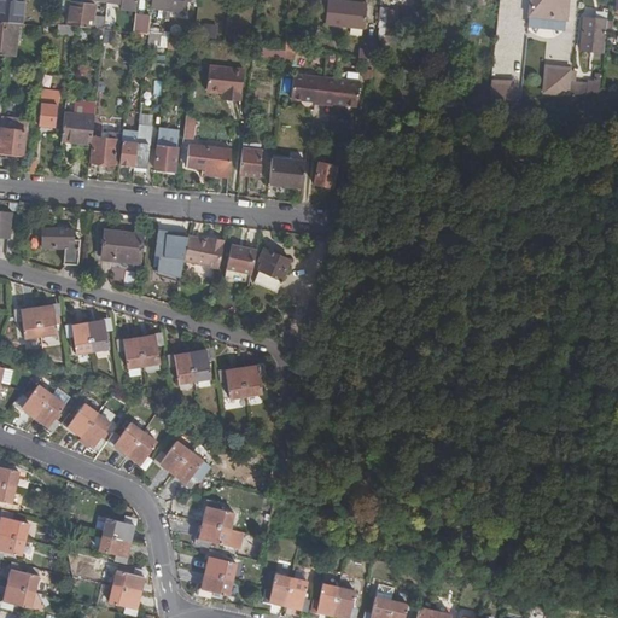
[(0,0),(0,22),(18,25),(22,25),(24,0),(0,0)]
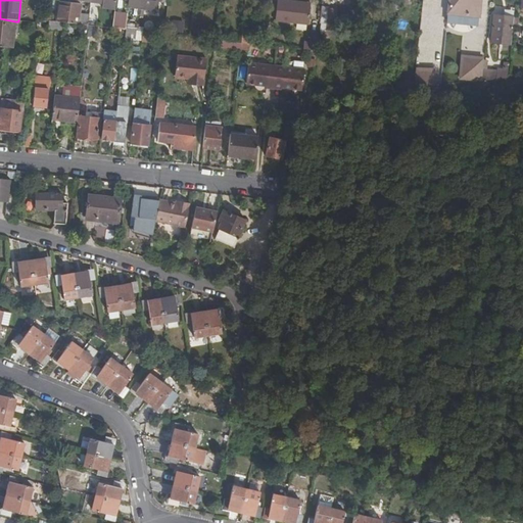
[(129,0),(128,8),(141,9),(141,0),(129,0)]
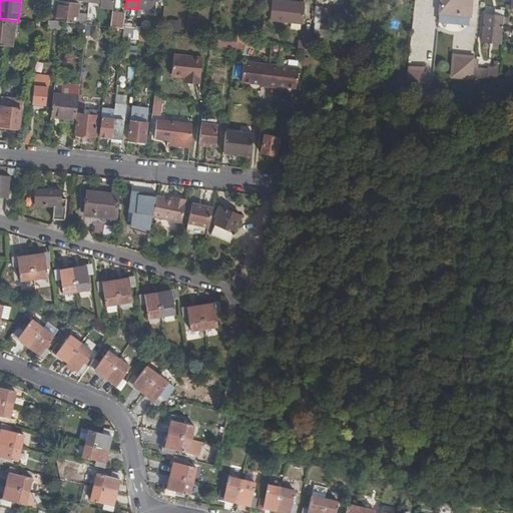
[(138,0),(138,9),(150,11),(151,0),(138,0)]
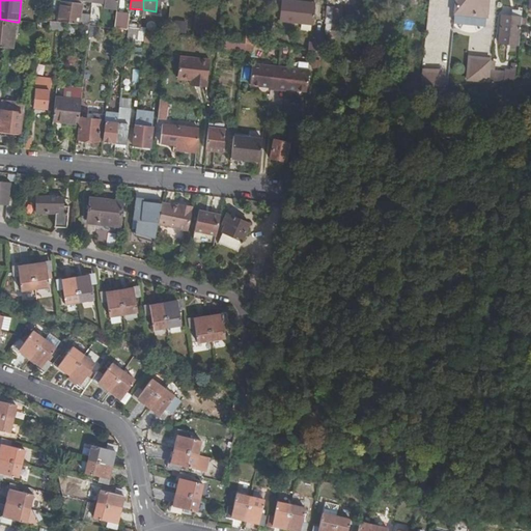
[(312,25),(314,6),(305,5),(305,2),(283,0),(281,0),(279,21),(312,25)]
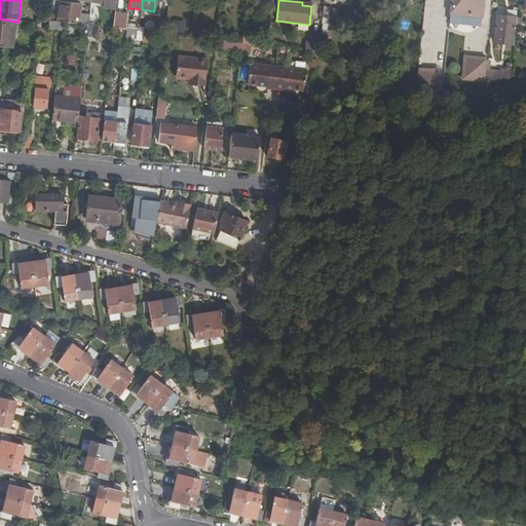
[(393,0),(393,9),(401,10),(402,5),(402,0),(393,0)]
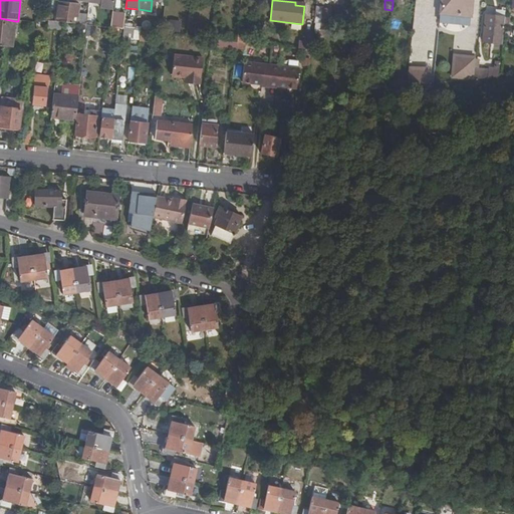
[(442,0),(441,11),(471,15),(473,0),(442,0)]
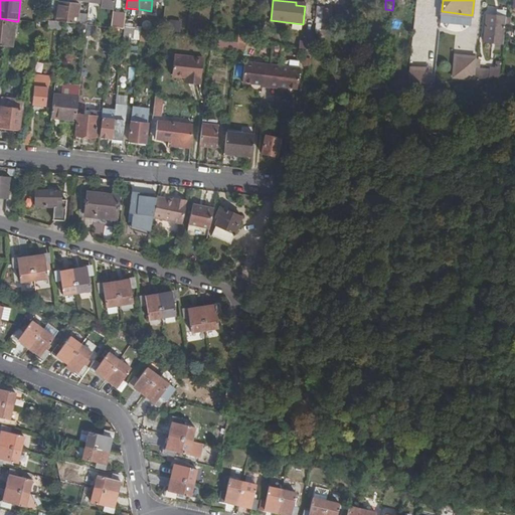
[(60,23),(86,26),(87,20),(88,15),(77,14),(78,4),(58,2),(55,22),(60,23)]
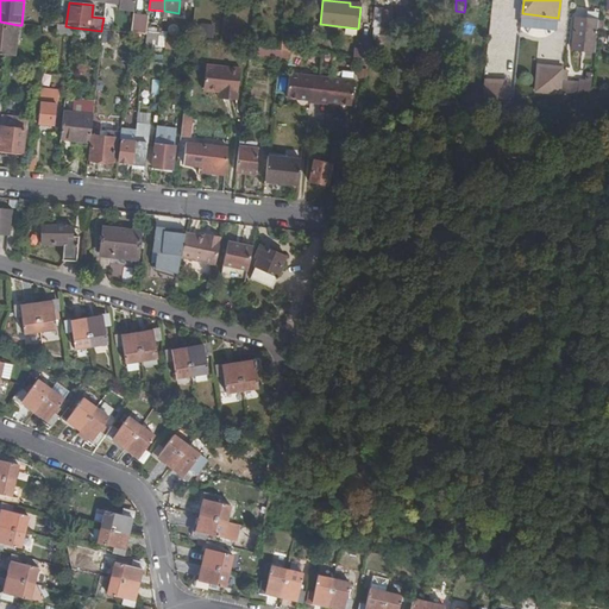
[(383,8),(374,8),(371,29),(372,29),(371,38),(380,39),(383,8)]
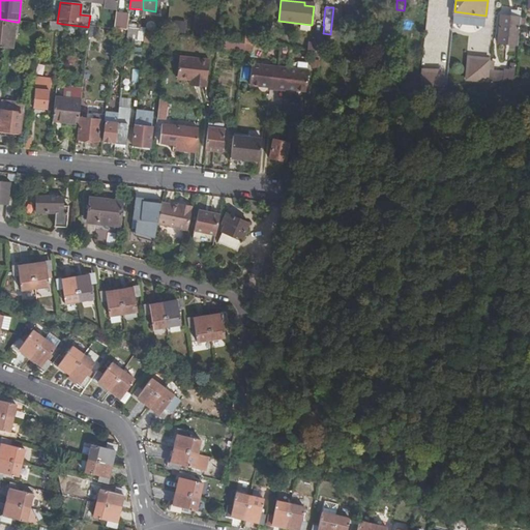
[(128,15),(116,13),(114,29),(123,30),(127,31),(127,25),(127,24),(128,15)]
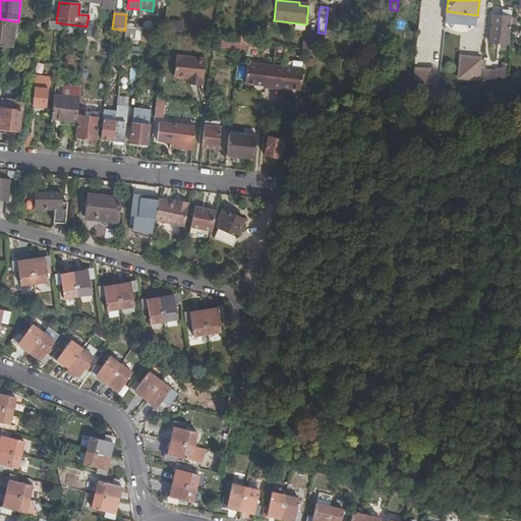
[(511,16),(491,14),(488,42),(508,44),(511,16)]
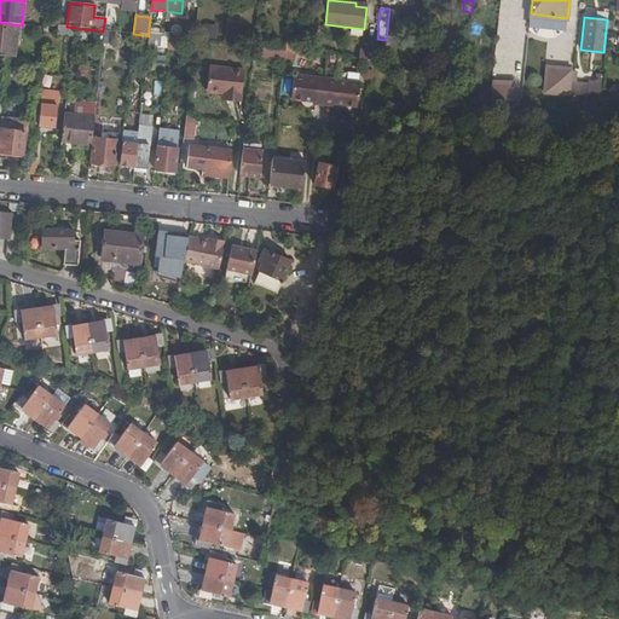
[(0,22),(0,56),(7,57),(13,57),(18,25),(0,22)]
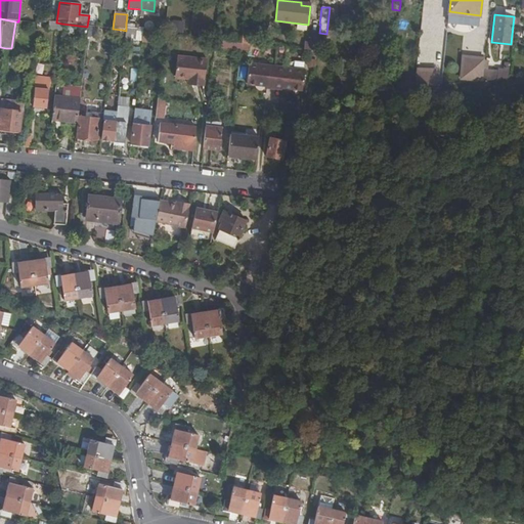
[(48,22),(47,32),(60,33),(61,24),(56,23),(48,22)]
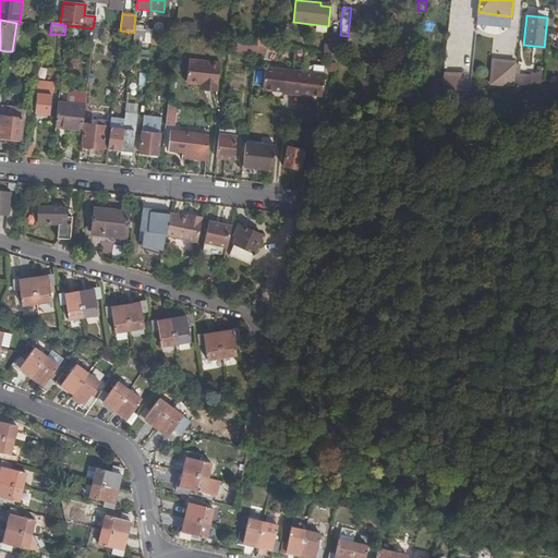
[(134,33),(133,40),(144,41),(145,34),(134,33)]
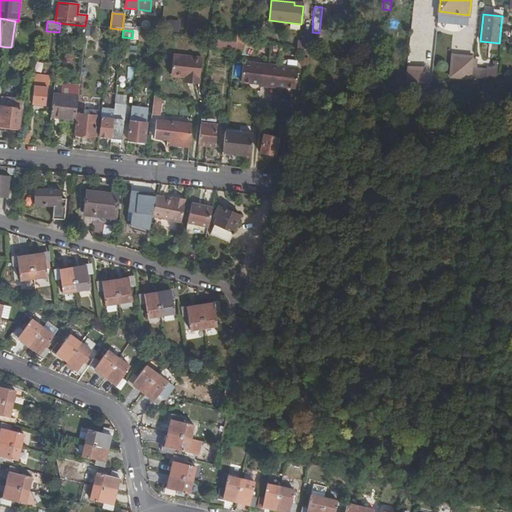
[(139,44),(152,45),(153,33),(140,32),(139,44)]
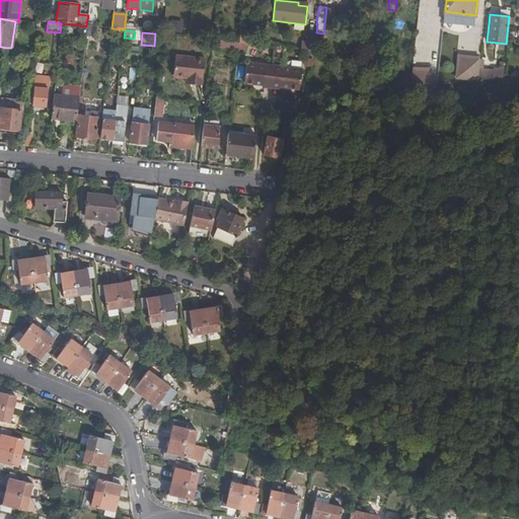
[(301,50),(313,51),(315,35),(307,34),(306,42),(301,42),(301,50)]
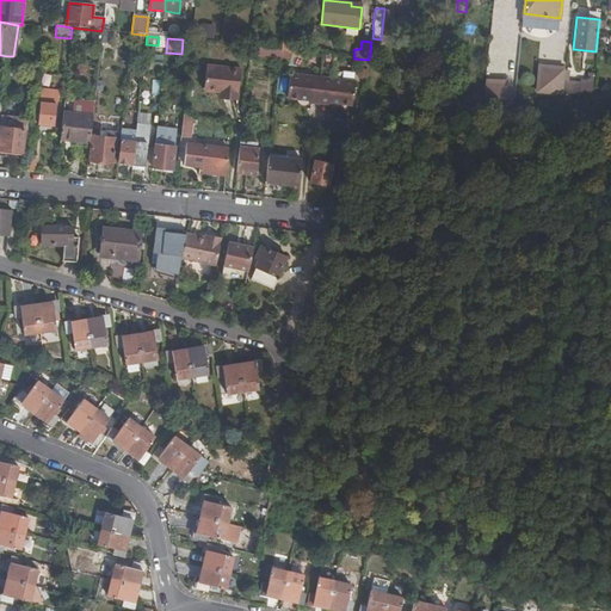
[(281,50),(265,49),(264,59),(279,60),(281,50)]
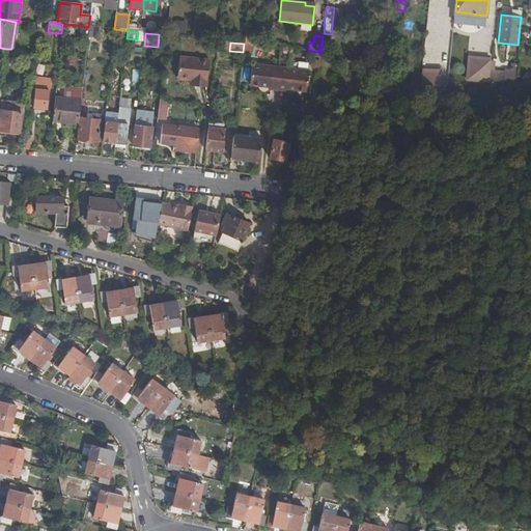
[(440,63),(441,46),(425,45),(425,62),(440,63)]
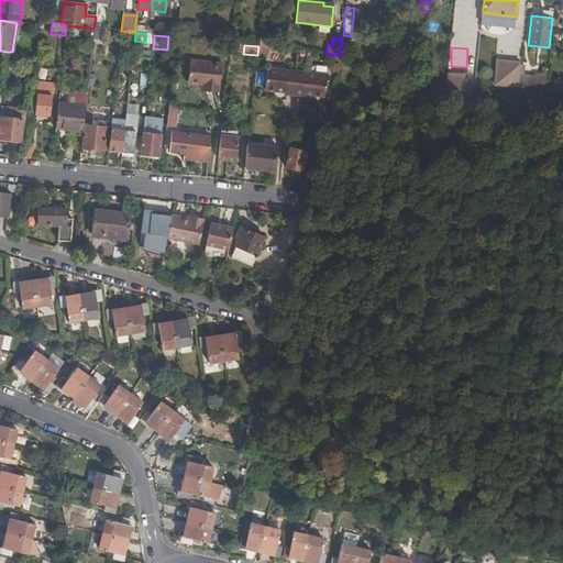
[(220,91),(223,62),(191,58),(188,81),(202,84),(202,89),(220,91)]
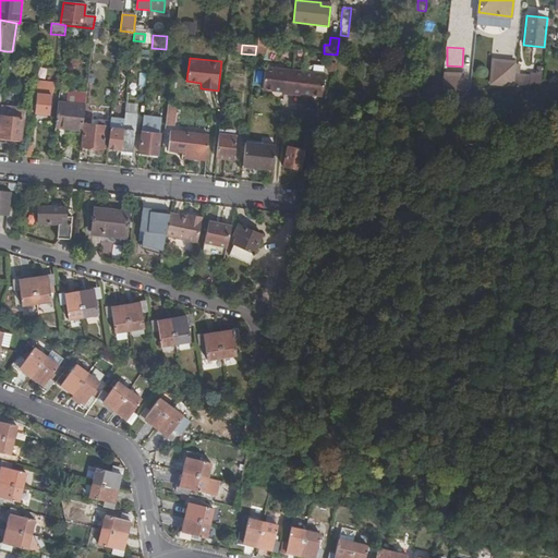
[(516,60),(492,58),(489,85),(505,86),(512,87),(512,85),(514,72),(516,60)]
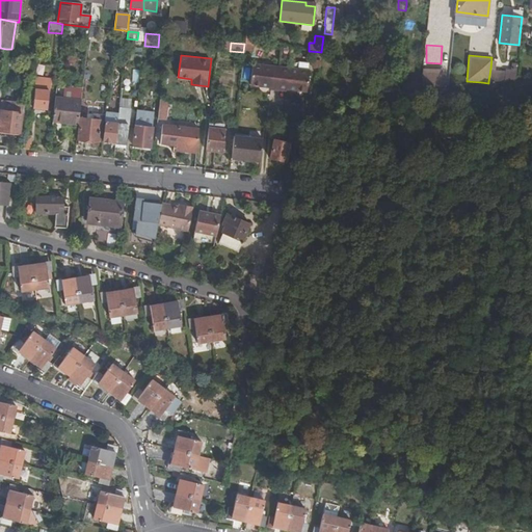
[(278,88),(281,68),(253,64),(250,85),(270,87),(270,89),(278,90),(278,88)]
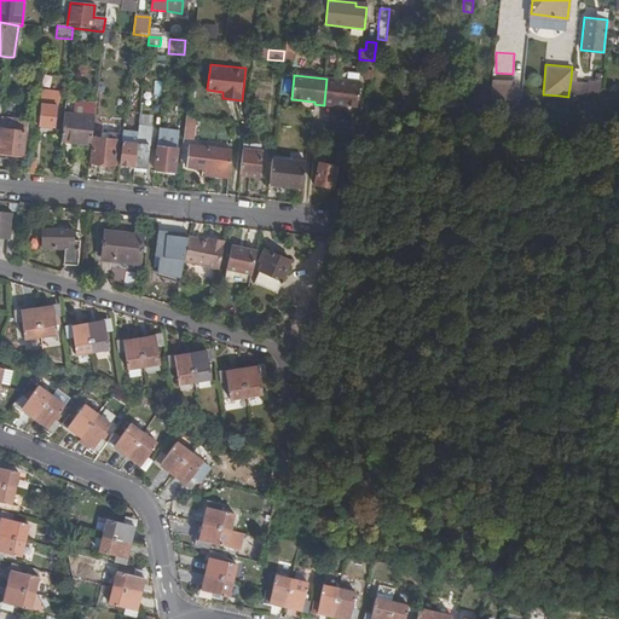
[(359,82),(327,79),(324,103),(333,104),(357,106),(359,82)]
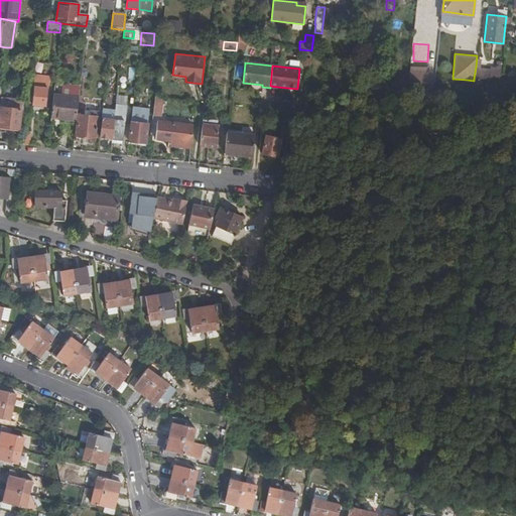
[(429,67),(413,66),(412,84),(428,84),(429,67)]
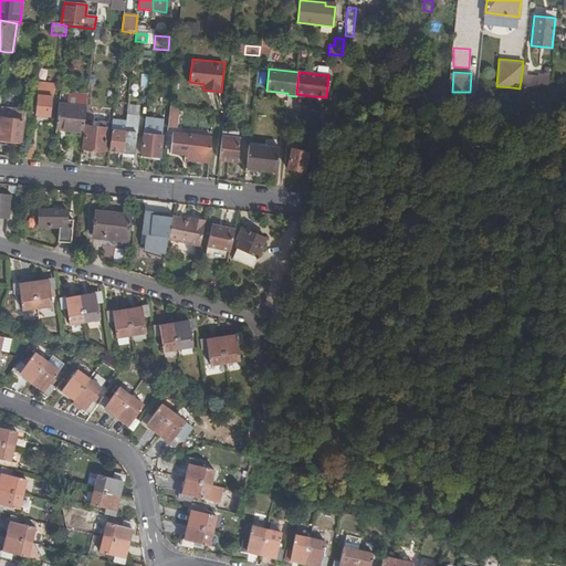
[(549,75),(522,73),(520,86),(548,83),(549,75)]
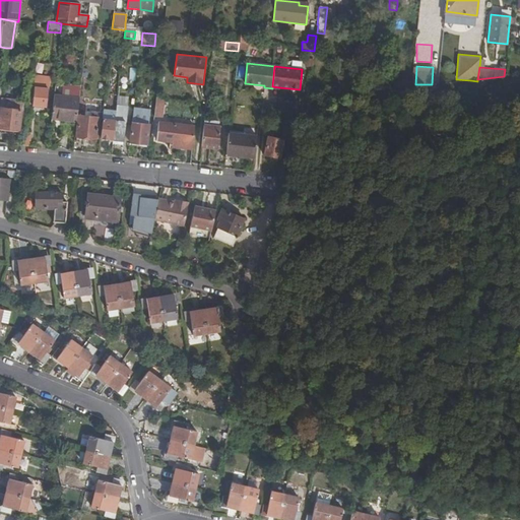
[(46,108),(50,78),(39,77),(38,81),(35,81),(31,106),(46,108)]
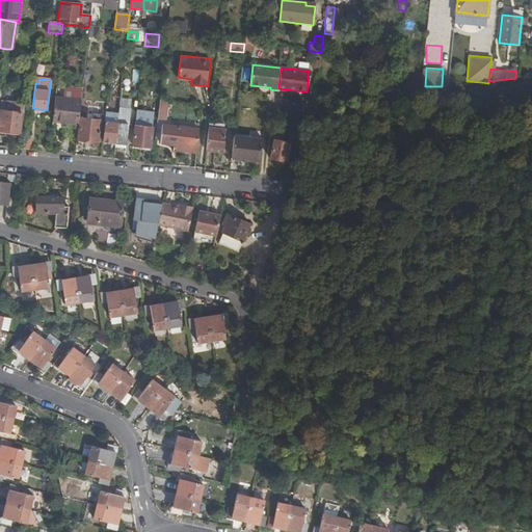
[(397,91),(398,81),(390,81),(390,84),(379,84),(378,94),(397,91)]
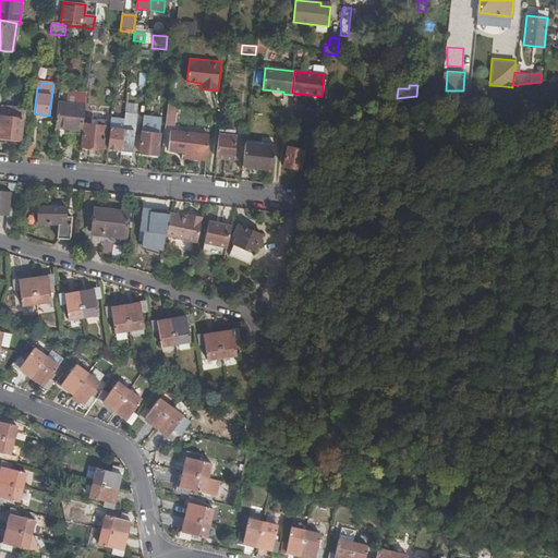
[(167,107),(176,108),(178,92),(169,91),(167,107)]
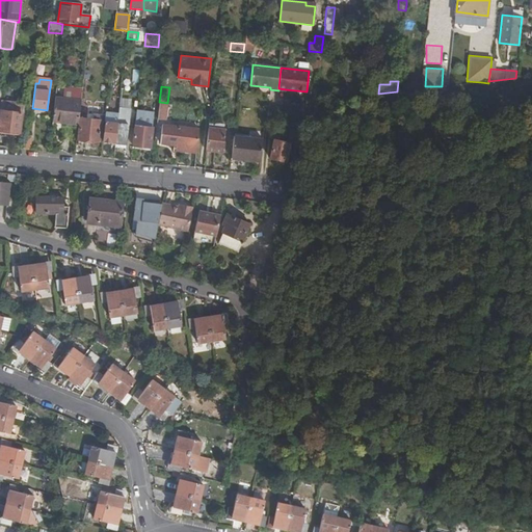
[(317,101),(330,99),(329,92),(326,91),(326,90),(319,90),(319,94),(316,95),(317,101)]
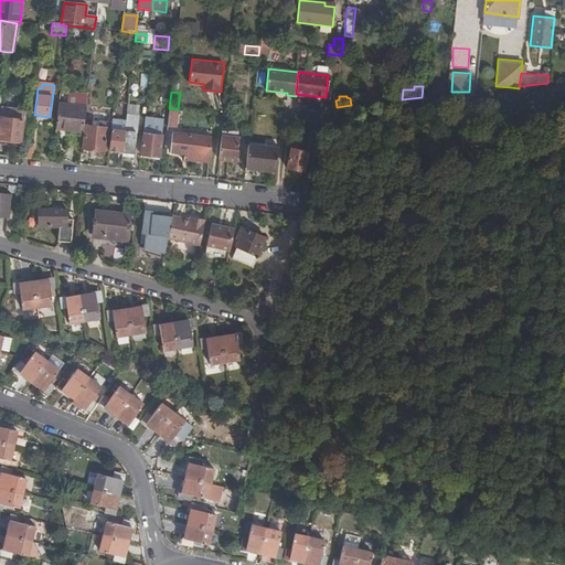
[(55,129),(83,132),(85,107),(57,104),(55,129)]
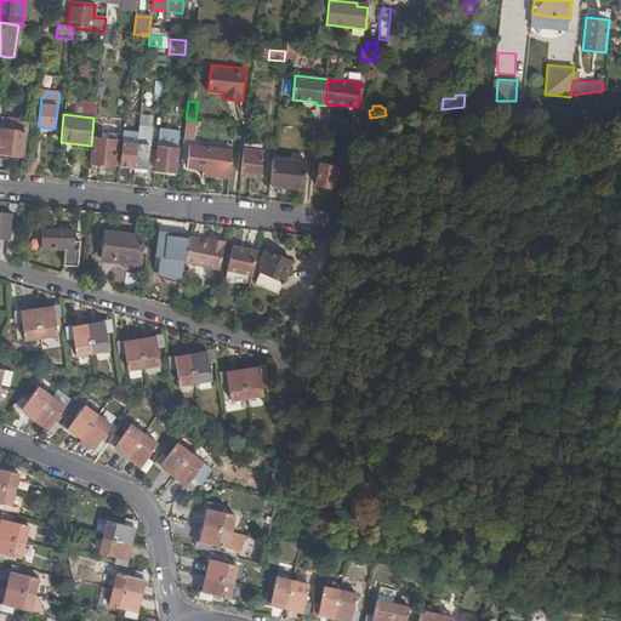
[(193,141),(195,120),(186,119),(183,141),(193,141)]
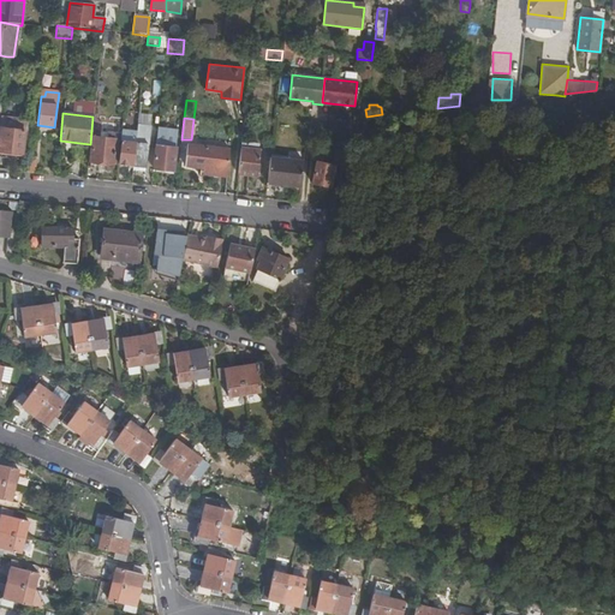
[(145,168),(148,150),(150,126),(138,125),(137,131),(133,166),(133,167),(145,168)]
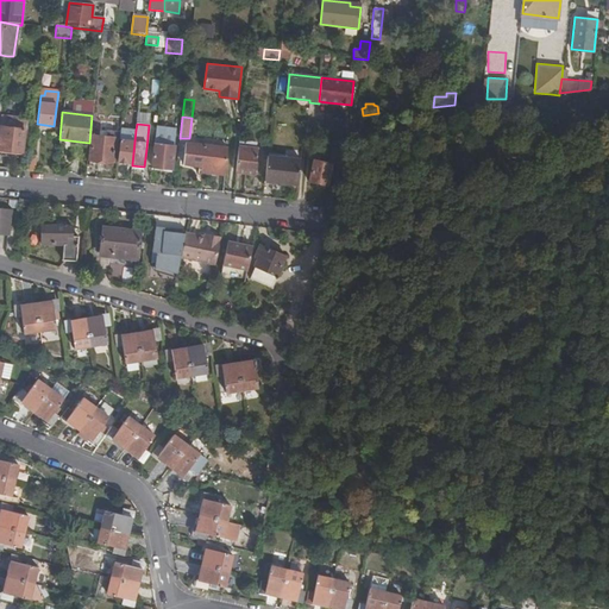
[(0,157),(8,158),(20,159),(23,139),(24,130),(0,127),(0,131),(0,157)]
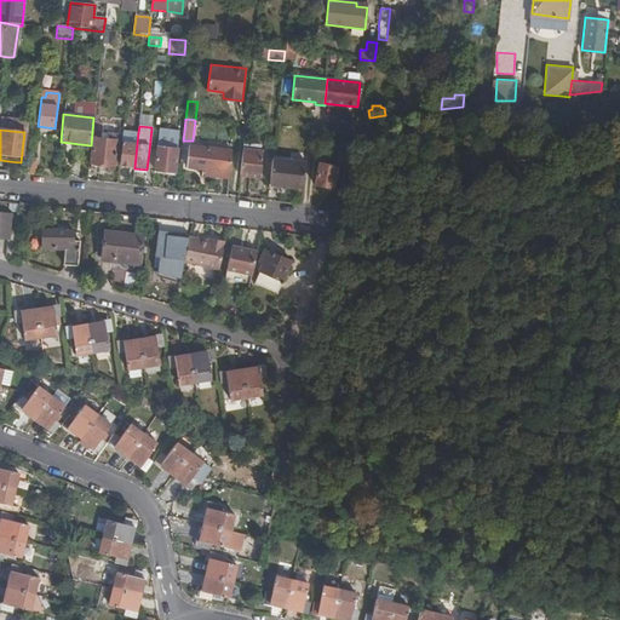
[(119,165),(135,167),(138,132),(124,131),(119,165)]
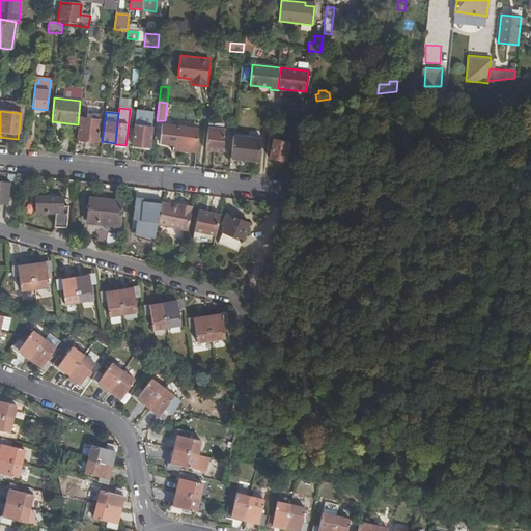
[(134,130),(133,146),(132,149),(141,150),(142,147),(149,147),(152,117),(136,115),(135,127),(134,130)]
